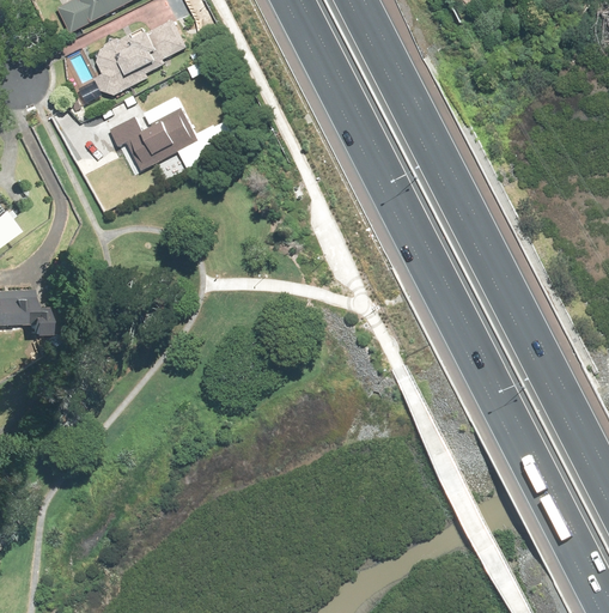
[(74,0),(58,10),(69,32),(131,0),(74,0)]
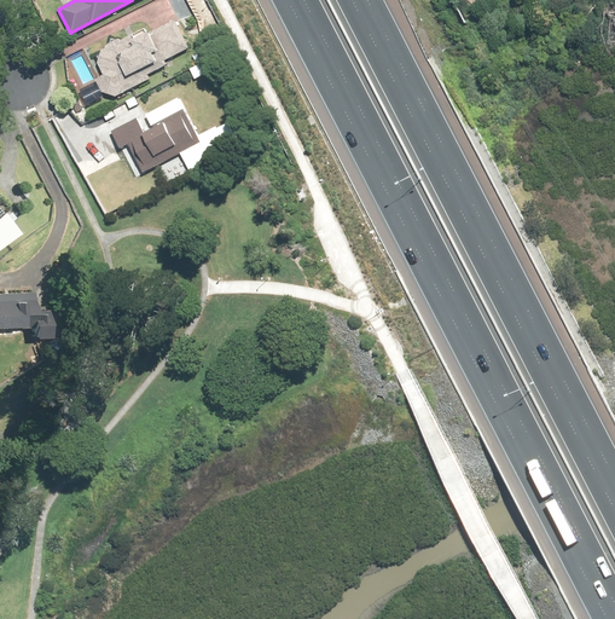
[(164,58),(190,45),(175,19),(128,45),(122,34),(106,42),(104,47),(102,48),(97,61),(105,74),(96,79),(102,90),(115,96),(150,77),(148,74),(167,63),(164,58)]
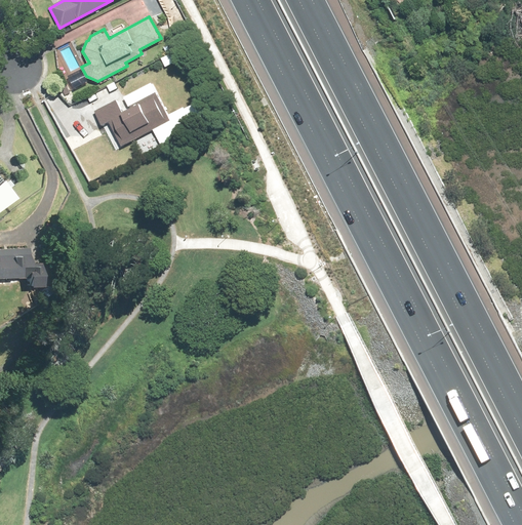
[(150,82),(94,110),(114,149),(155,127),(162,142),(196,125),(189,110),(168,119),(150,82)]
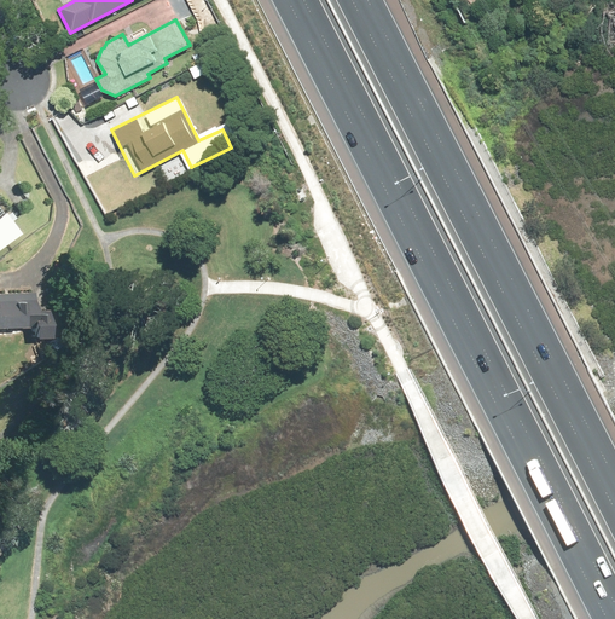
[(0,242),(16,230),(0,209),(0,242)]
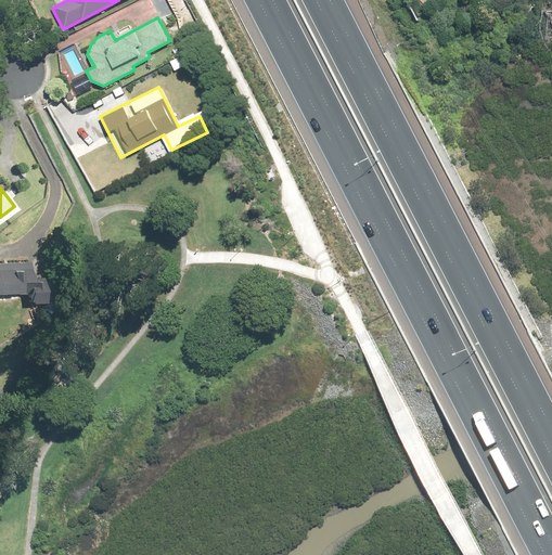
[(46,259),(0,259),(0,289),(28,289),(28,300),(46,300),(46,259)]
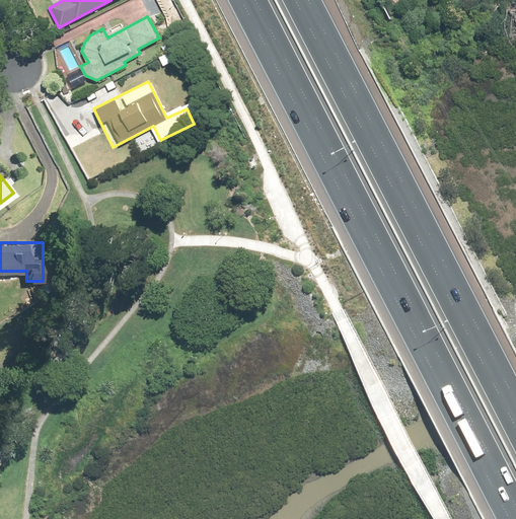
All buildings are outlined.
